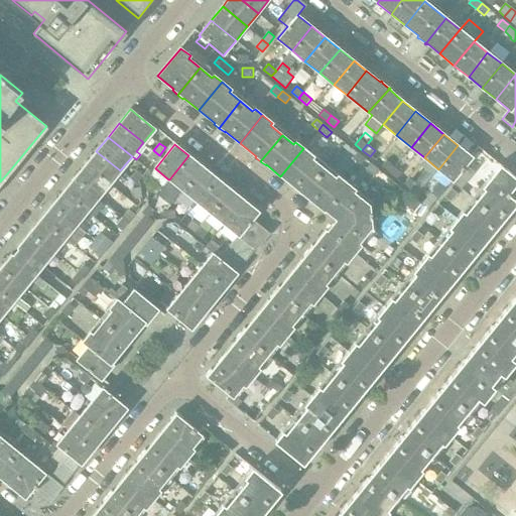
[(475,171),(466,164),(472,157),(458,145),(438,169),(452,179),(452,178),(462,186),(475,171)]
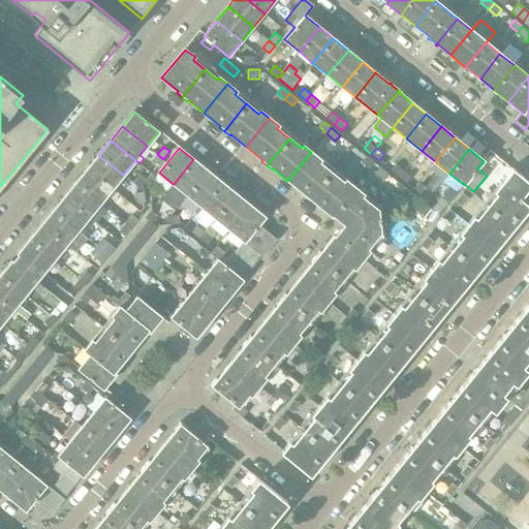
[(310,200),(332,174),(319,163),(321,160),(311,152),(287,181),(305,194),(304,195),(310,200)]
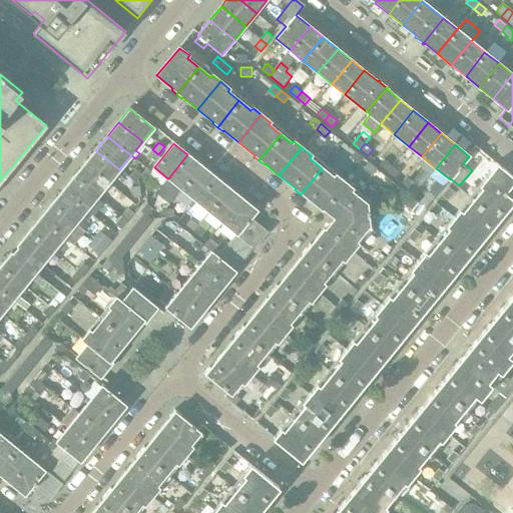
[(152,162),(158,154),(152,149),(146,157),(152,162)]
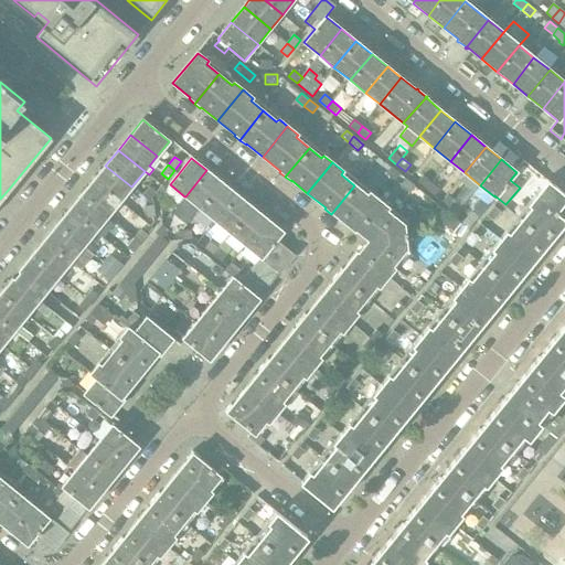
[(131,187),(105,166),(94,180),(120,201),(131,187)]
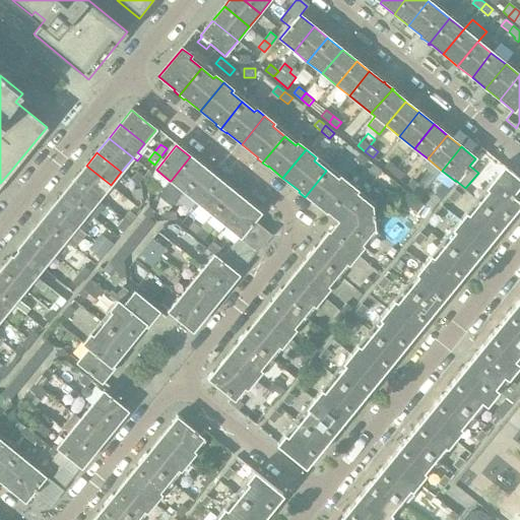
[(364,167),(369,159),(361,153),(355,159),(364,167)]
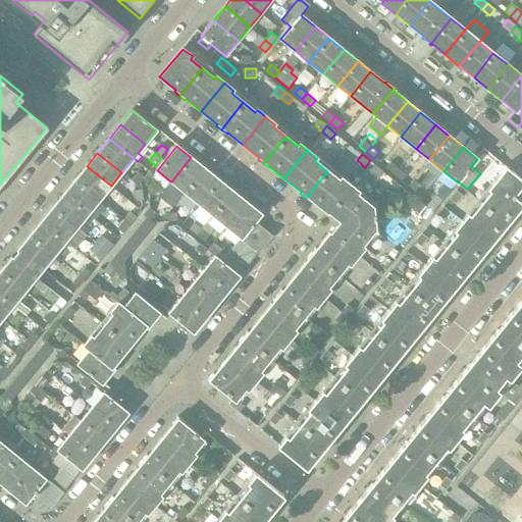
[(171,183),(158,198),(159,199),(171,208),(184,193),(185,193),(205,168),(191,157),(171,181),(171,183)]
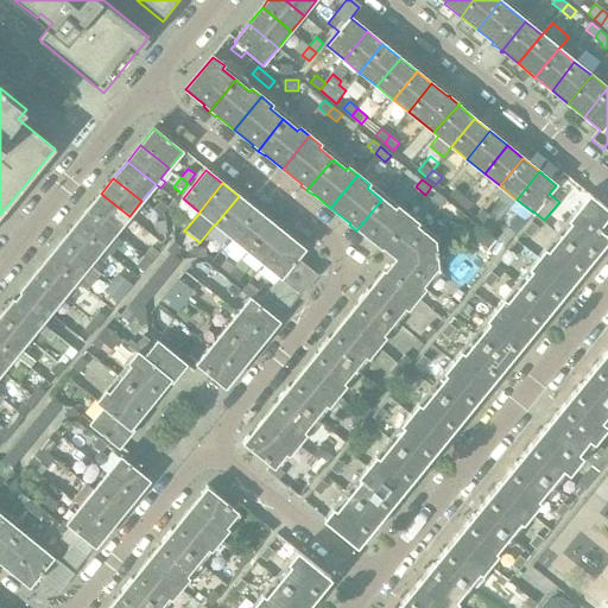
[(464,196),(455,189),(450,196),(458,203),(464,196)]
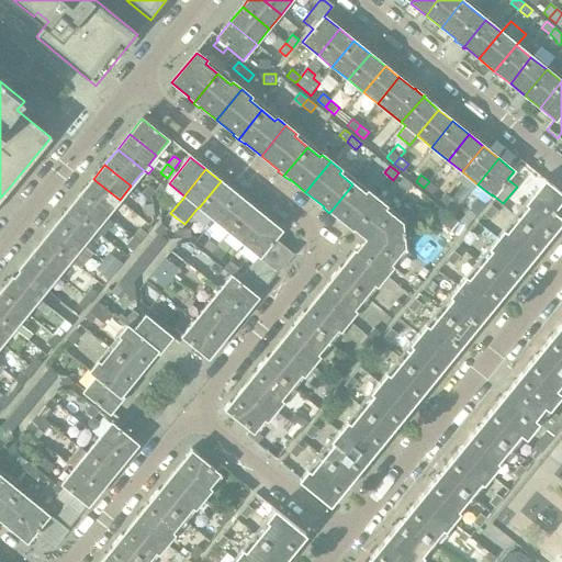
[(413,184),(404,177),(398,183),(407,191),(413,184)]
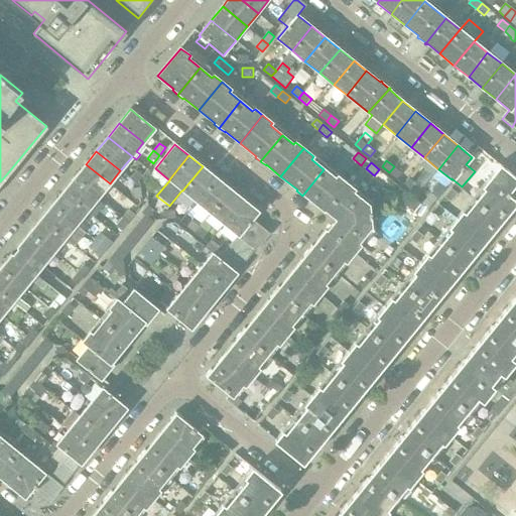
[(110,183),(86,164),(75,177),(99,198),(110,183)]
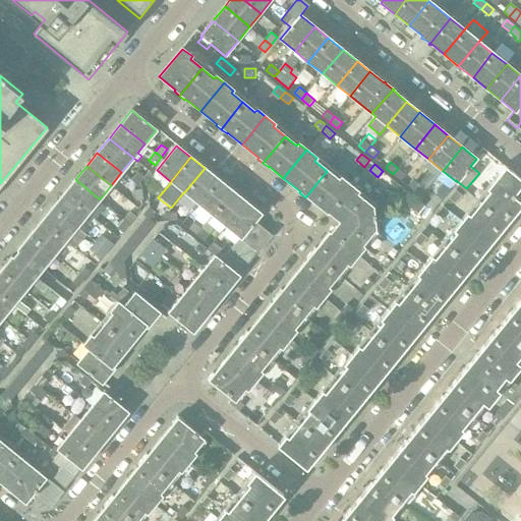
[(520,179),(505,167),(489,187),(493,190),(473,214),(470,211),(461,222),(488,244),(520,206),(520,179)]
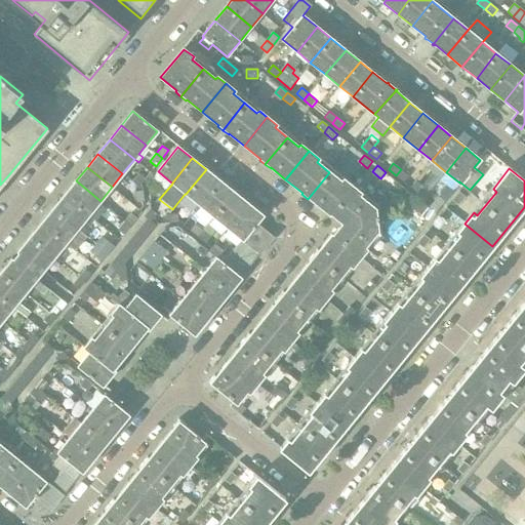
[(200,205),(219,180),(206,169),(186,194),(200,205)]
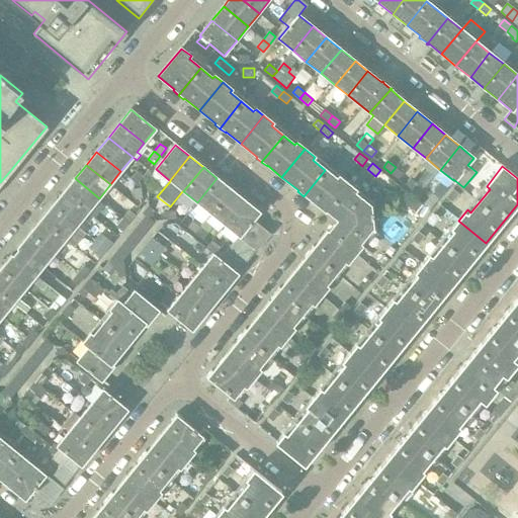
[(404,173),(396,167),(391,173),(399,179),(404,173)]
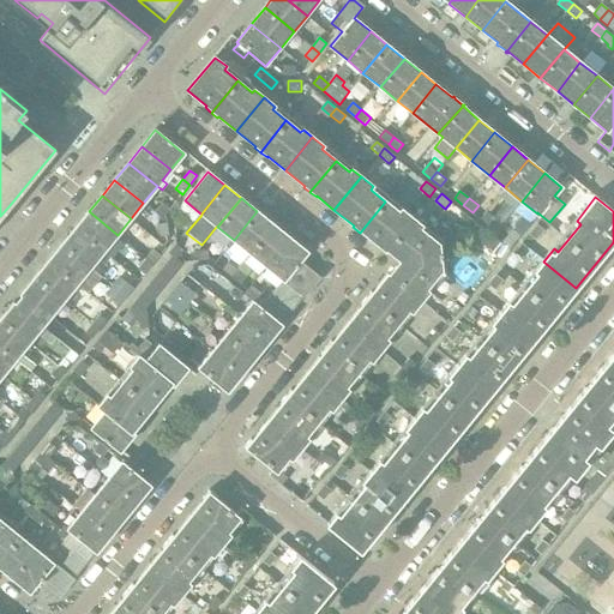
[(386,251),(411,218),(401,209),(398,212),(385,202),(360,233),(366,238),(366,236),(385,252),(386,251)]
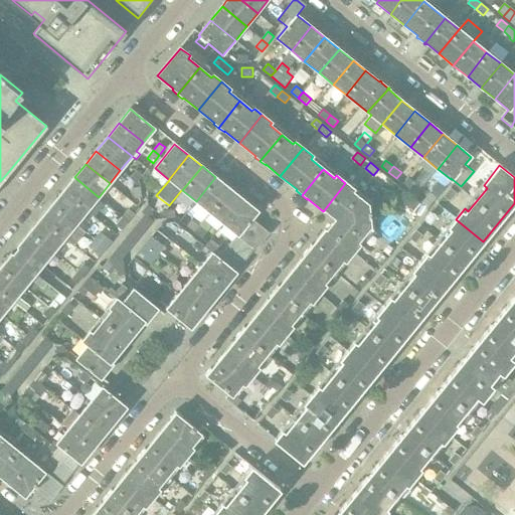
[(136,183),(143,175),(137,170),(130,178),(136,183)]
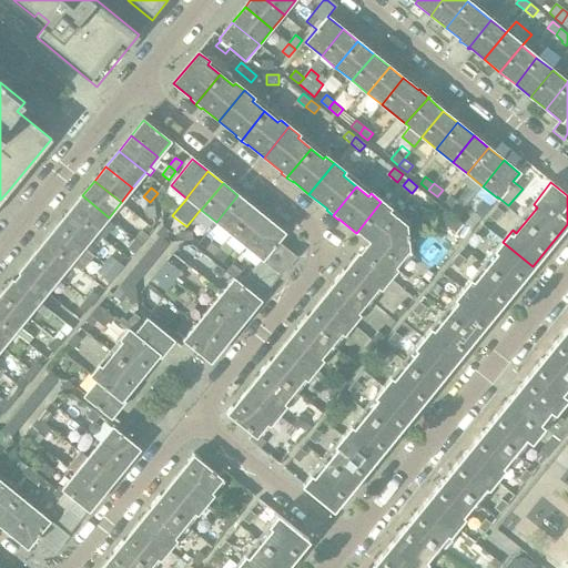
[(109,217),(82,195),(70,211),(97,232),(109,217)]
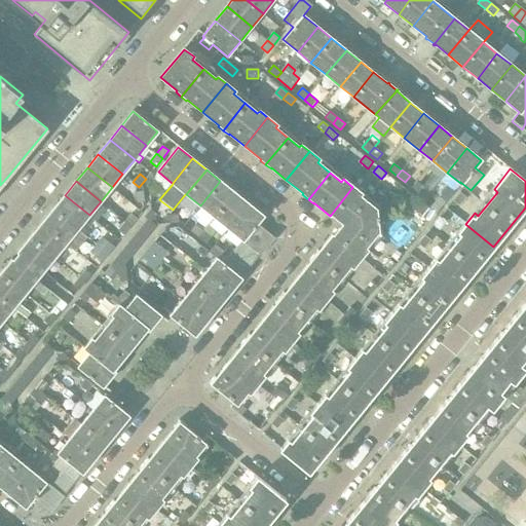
[(214,218),(234,192),(220,181),(200,205),(214,218)]
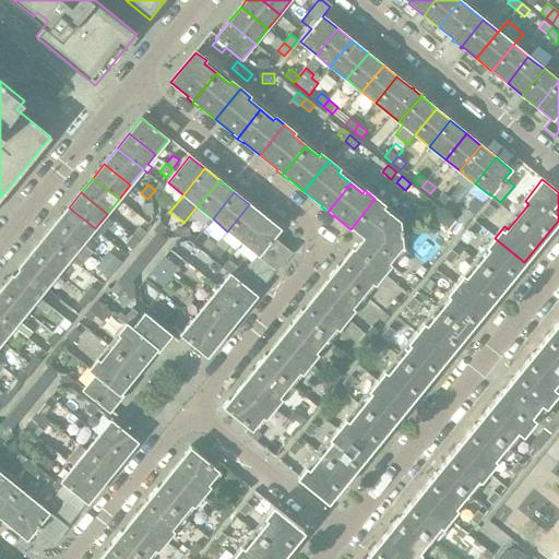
[(458,205),(449,198),(443,204),(452,212),(458,205)]
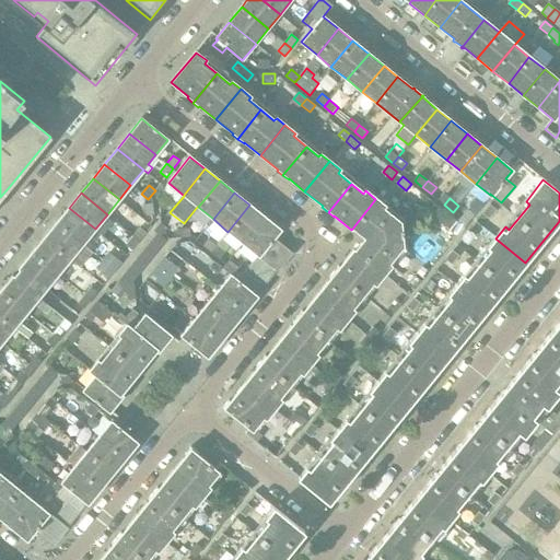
[(397,237),(395,218),(382,207),(383,205),(375,199),(352,229),(364,237),(363,238),(397,237)]
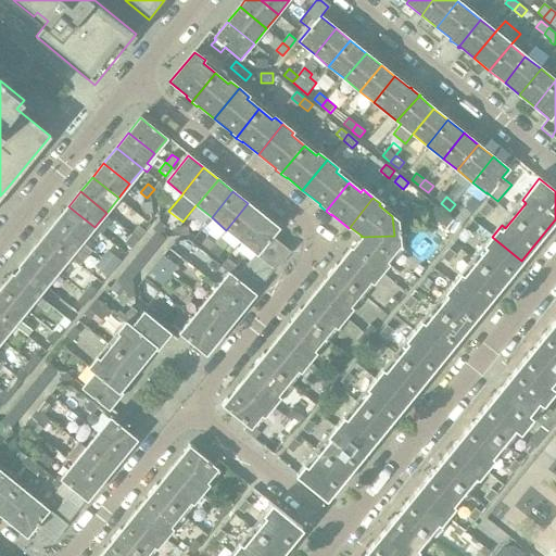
[(153,213),(151,201),(142,203),(144,214),(153,213)]
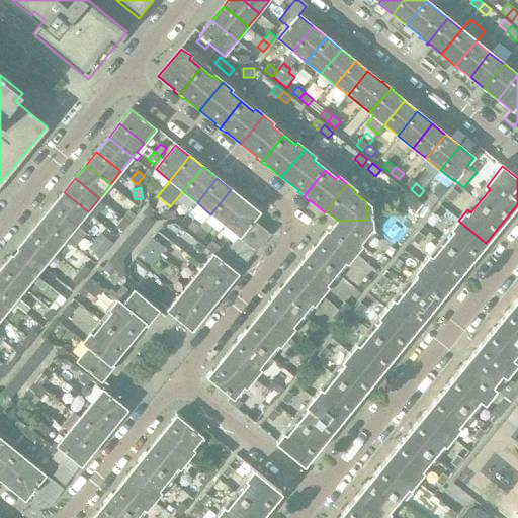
[(225,225),(244,200),(231,189),(210,214),(225,225)]
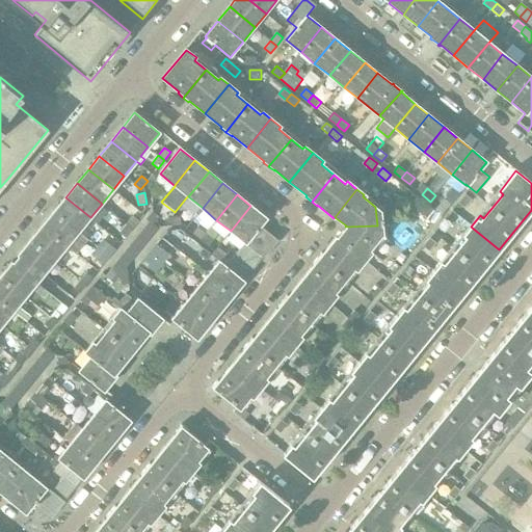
[(464,208),(472,200),(464,194),(458,203),(464,208)]
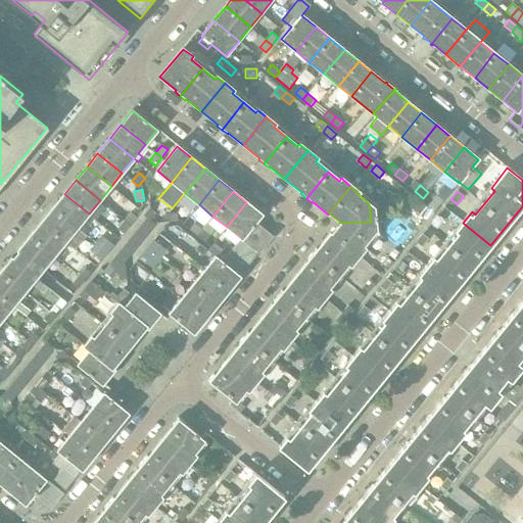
[(89,214),(64,194),(53,208),(78,228),(84,221),(89,226),(94,219),(89,214)]
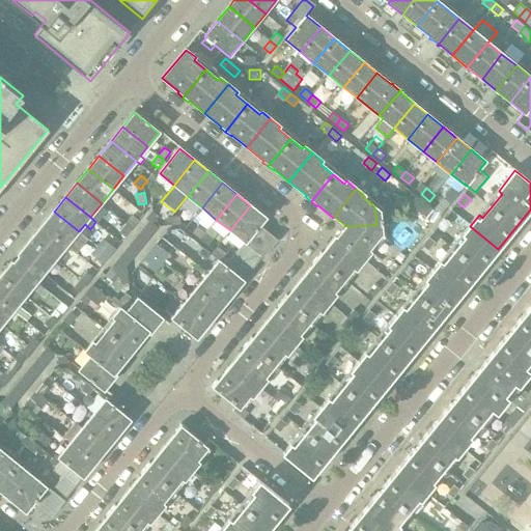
[(441,216),(426,204),(419,214),(427,220),(428,219),(434,224),(441,216)]
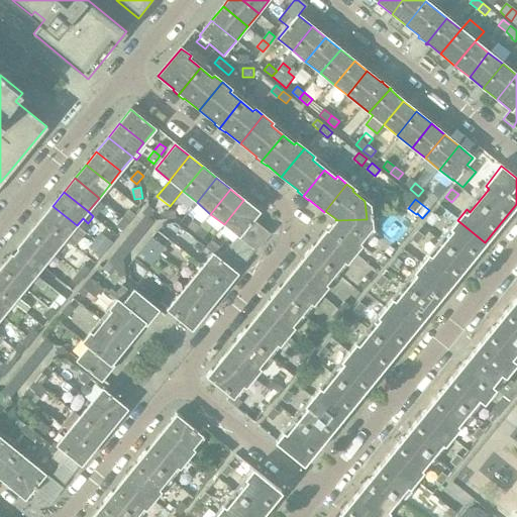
[(243,200),(224,224),(237,235),(238,236),(251,221),(259,212),(243,200)]
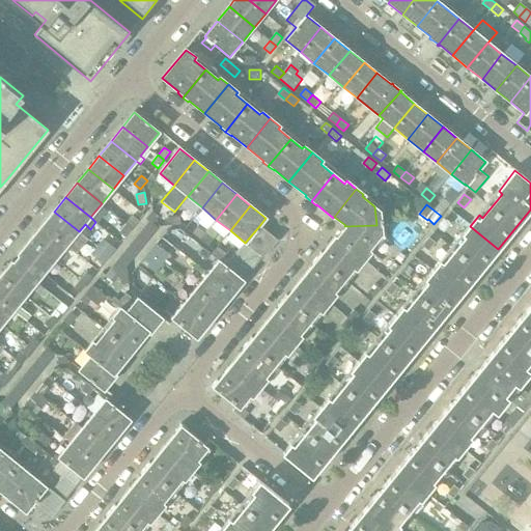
[(152,224),(159,216),(152,211),(145,219),(148,222),(149,221),(152,224)]
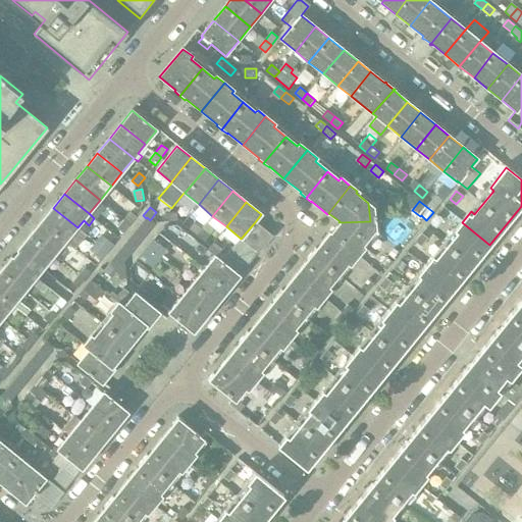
[(87,236),(77,227),(53,208),(41,222),(65,242),(75,250),(87,236)]
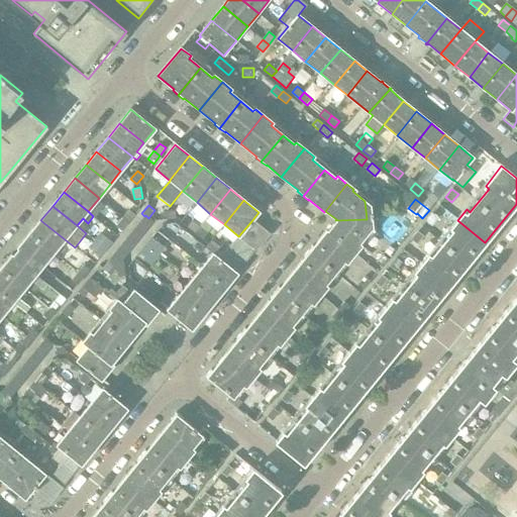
[(128,223),(135,215),(129,210),(122,218),(128,223)]
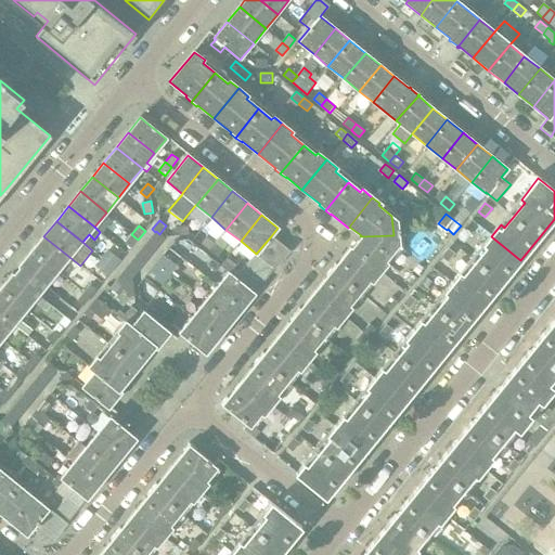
[(189,234),(188,226),(177,228),(178,236),(189,234)]
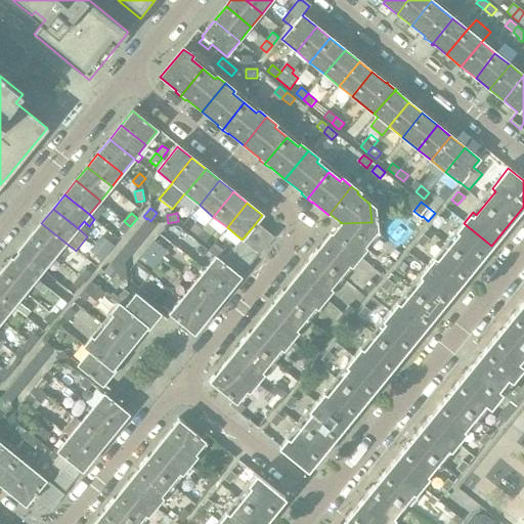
[(437,229),(444,221),(438,216),(431,224),(437,229)]
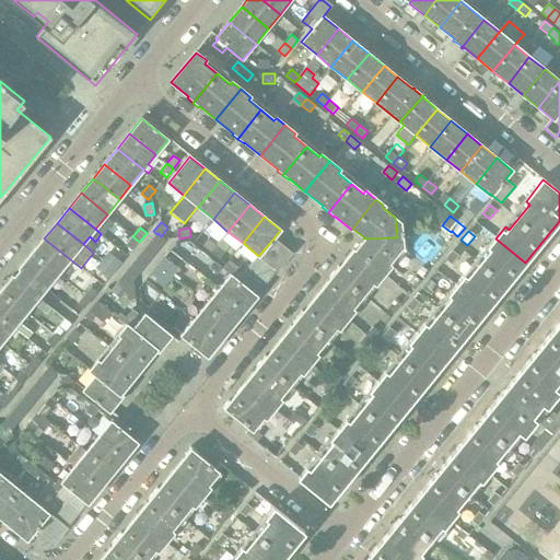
[(161,247),(166,241),(161,236),(158,233),(156,234),(151,240),(161,247)]
